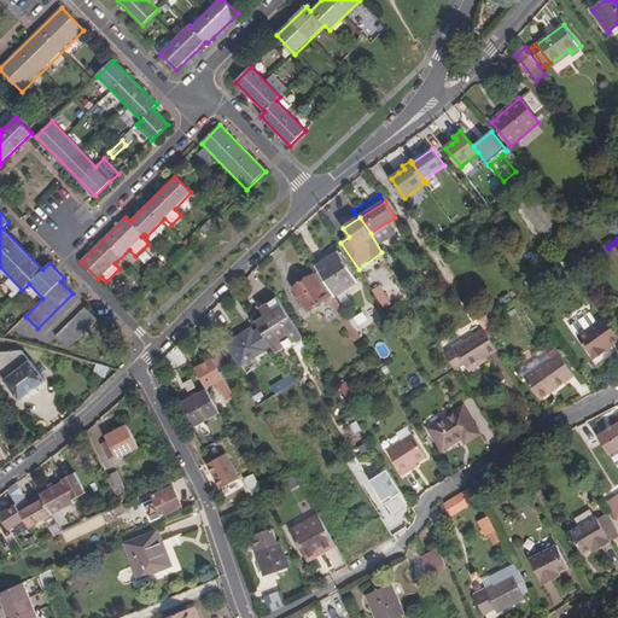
[(339,251),(316,267),(319,270),(336,297),(357,281),(339,251)]
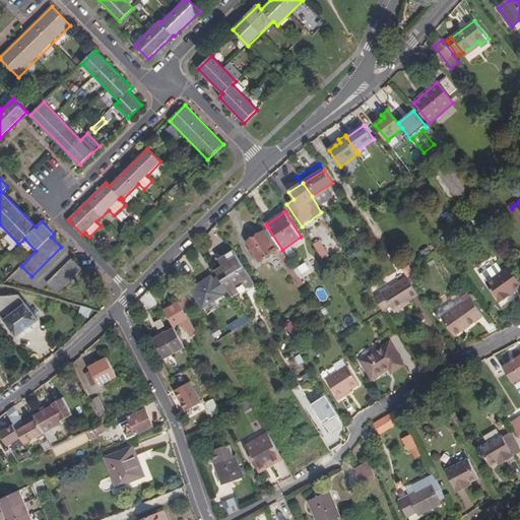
[(324,223),(307,234),(320,253),(336,243),(324,223)]
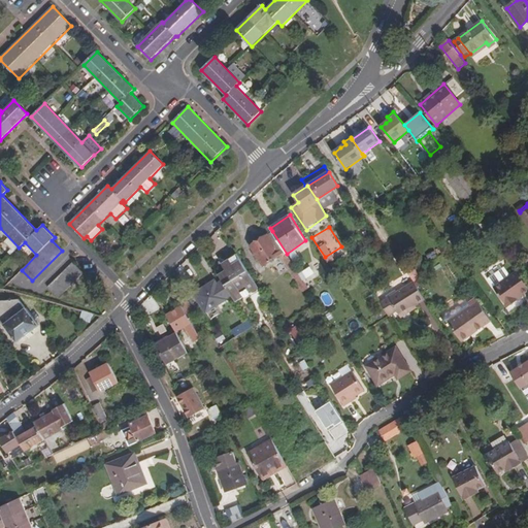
[(287,254),(272,231),(250,246),(263,267),(281,256),(304,292),(309,289),(287,254)]
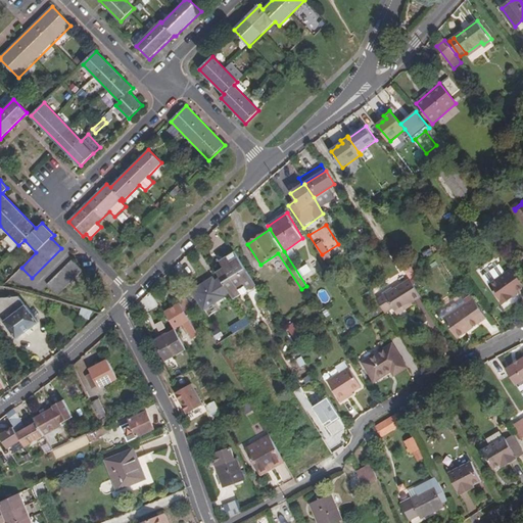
[(428,243),(434,253),(442,247),(436,238),(428,243)]
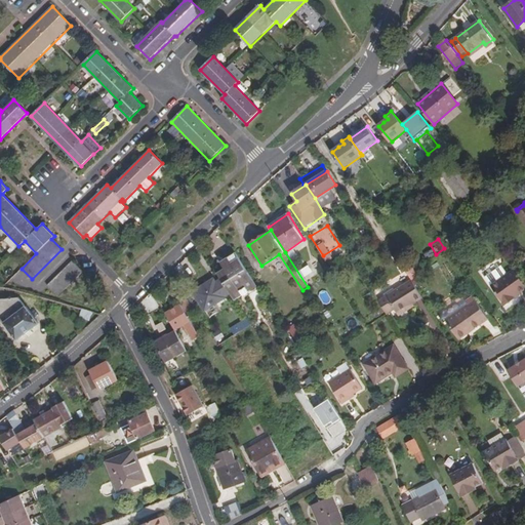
[(226,269),(218,274),(221,279),(231,293),(235,299),(243,295),(245,296),(248,295),(248,294),(249,290),(256,286),(235,252),(221,263),(226,269)]
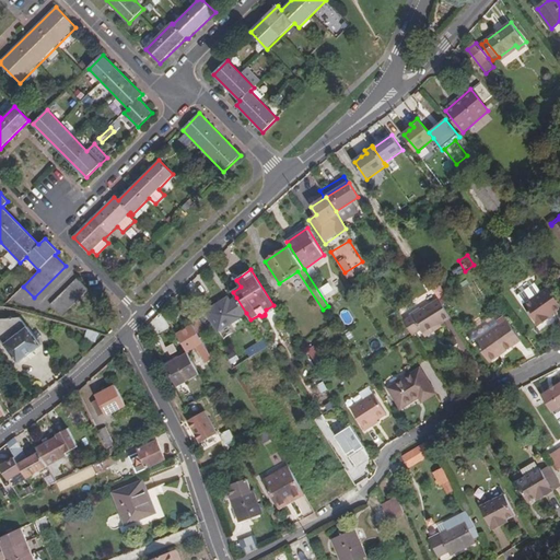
[(299,276),(290,281),(298,292),(305,287),(299,276)]
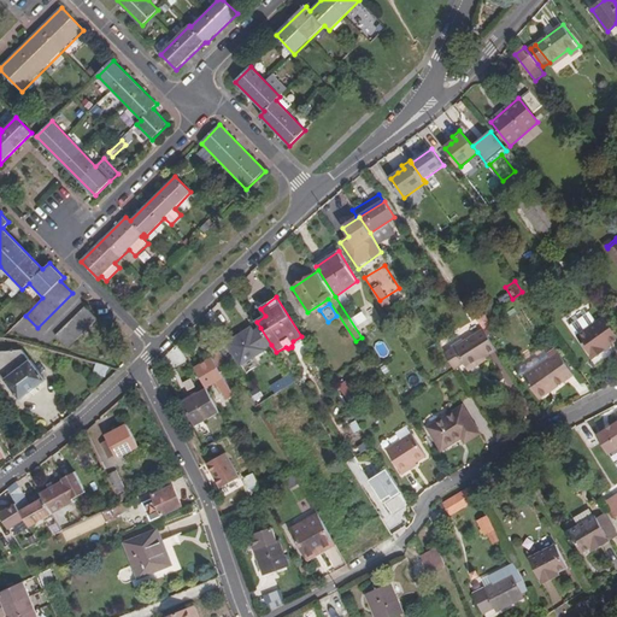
[(84,306),(56,335),(68,347),(98,318),(84,306)]
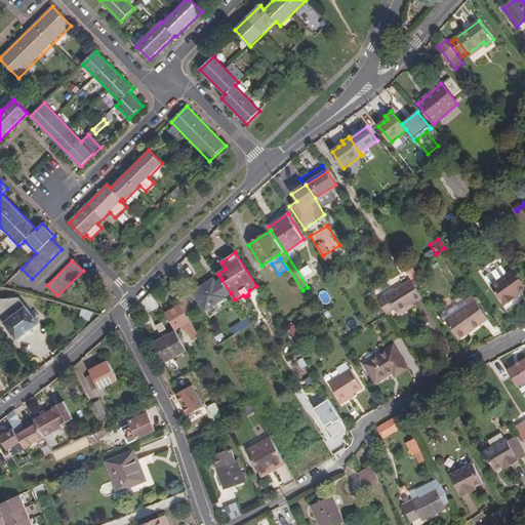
[(498,282),(512,301),(515,299),(513,296),(518,292),(519,293),(524,289),(524,285),(515,271),(498,282)]
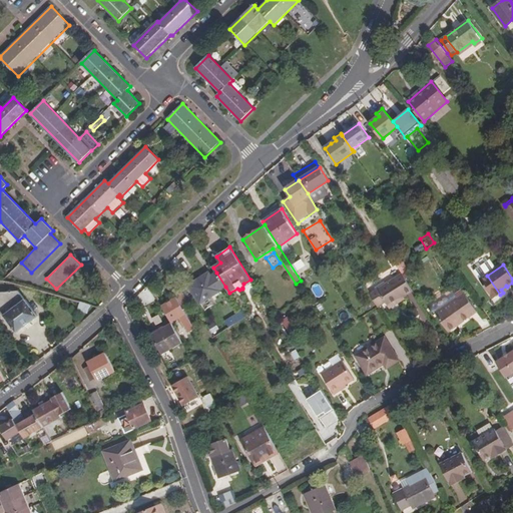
[(377,286),(385,298),(387,302),(411,287),(401,271),(377,286)]
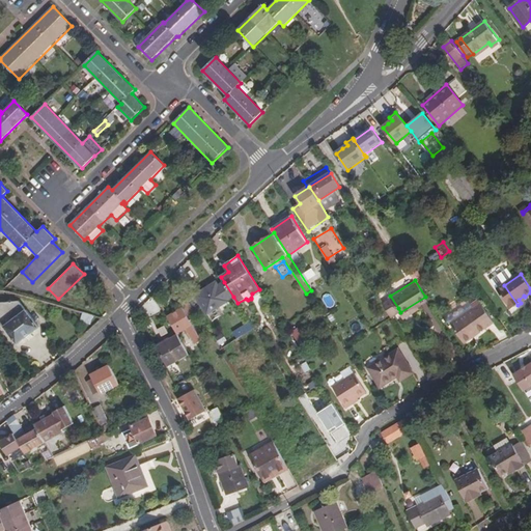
[(216,282),(195,296),(212,319),(231,307),(227,301),(233,297),(224,282),(219,286),(216,282)]
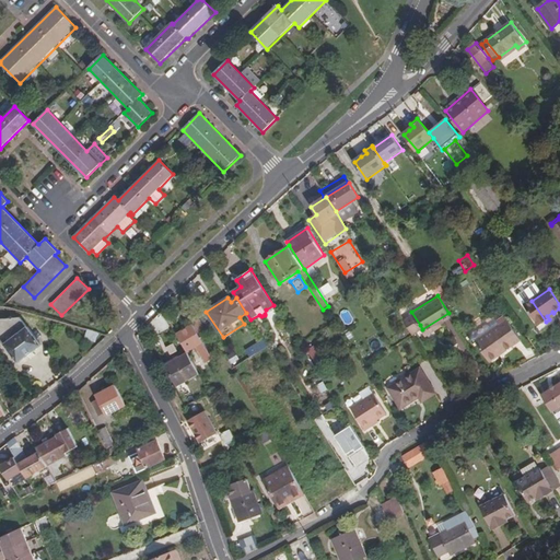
[(538,326),(546,322),(532,301),(524,306),(538,326)]
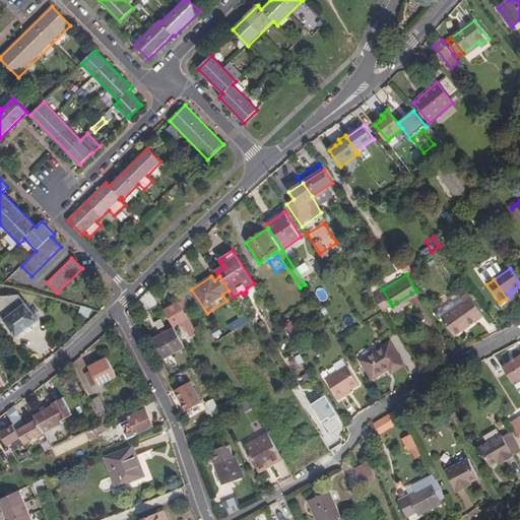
[(372,290),(382,307),(390,302),(382,289),(380,285),(372,290)]
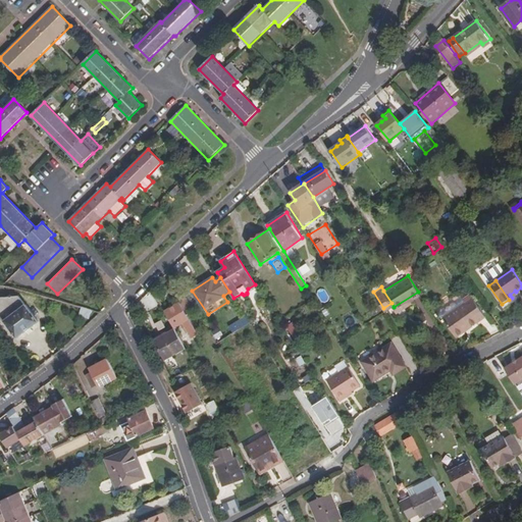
[(323,289),(316,294),(324,304),(331,299),(323,289)]
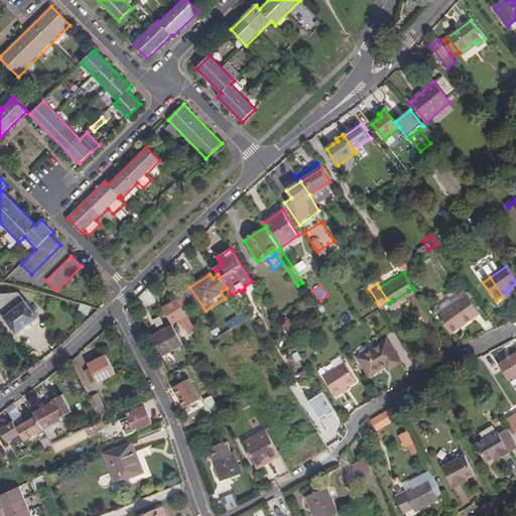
[(177,299),(163,308),(172,325),(181,319),(190,334),(197,332),(182,306),(188,302),(182,292),(175,296),(177,299)]
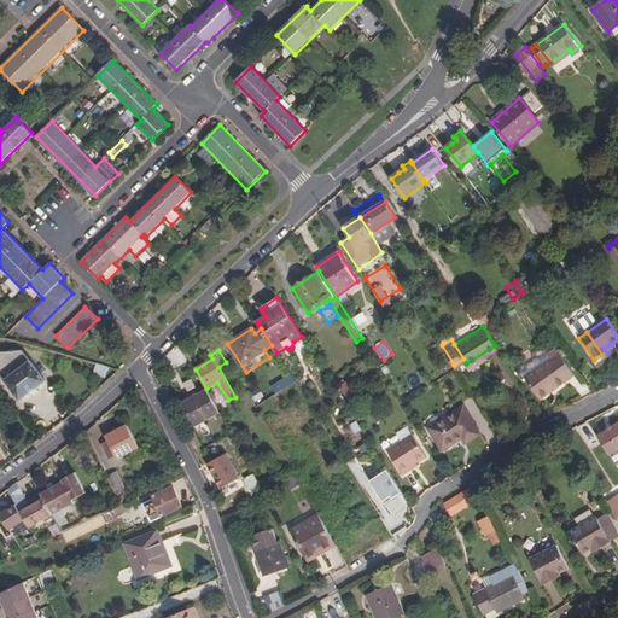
[(6,380),(5,380),(21,400),(45,380),(29,362),(29,363),(21,353),(6,354),(7,361),(0,366),(0,368),(4,373),(1,374),(6,380)]
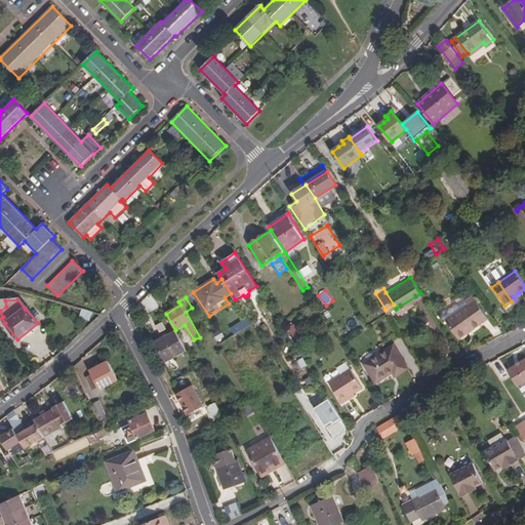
[(477,300),(447,320),(460,340),(489,320),(477,300)]
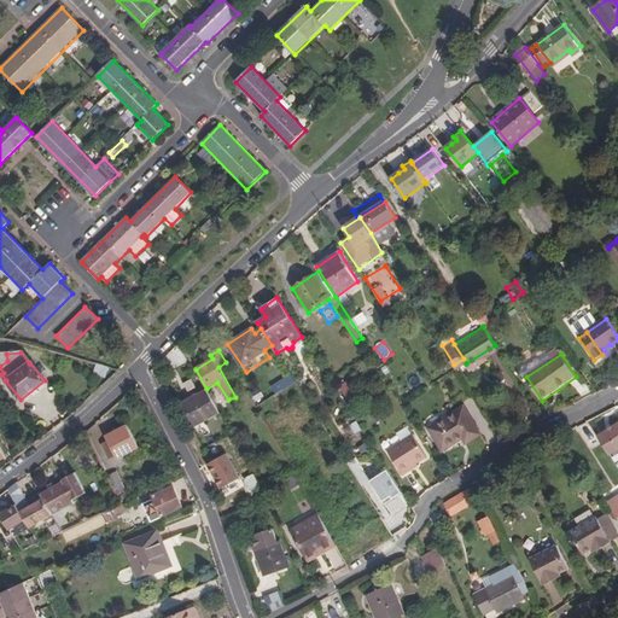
[(111,367),(97,363),(94,373),(108,378),(111,367)]
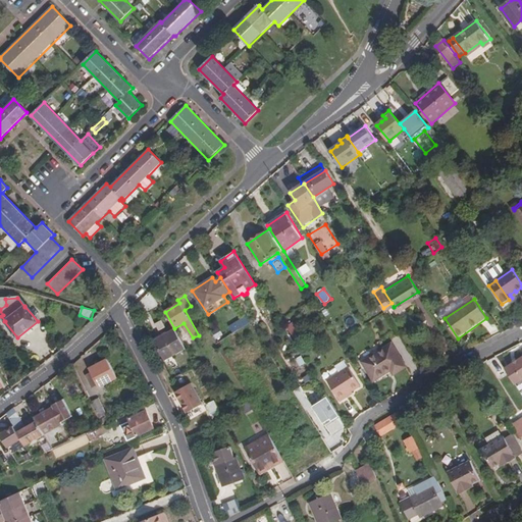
[(246,315),(229,326),(235,333),(251,323),(246,315)]
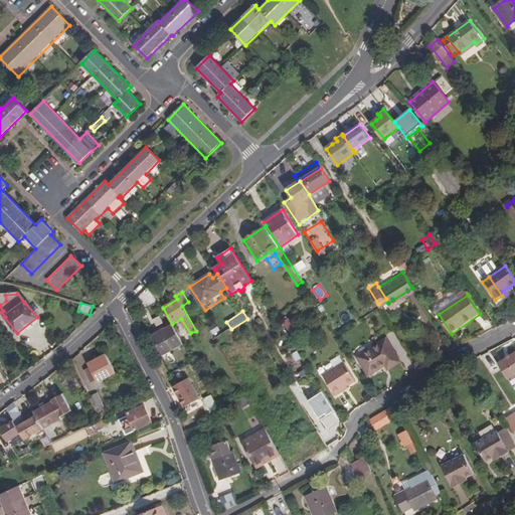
[(288,319),(283,322),(292,334),(296,331),(288,319)]
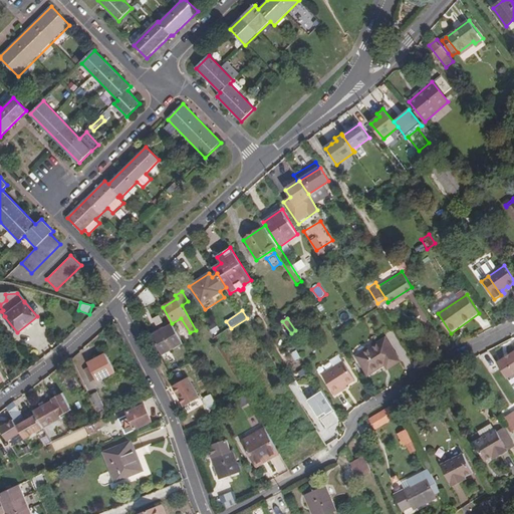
[(183,343),(172,324),(153,335),(163,354),(183,343)]
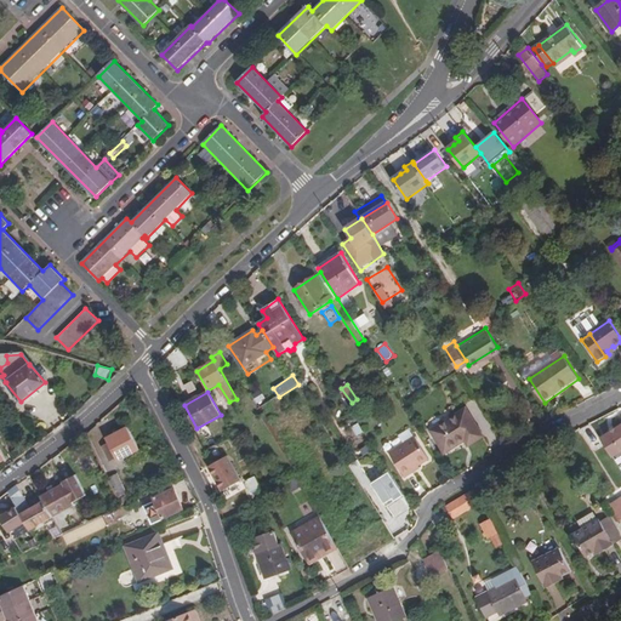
[(463,405),(429,426),(443,448),(462,436),(466,440),(479,432),(463,405)]
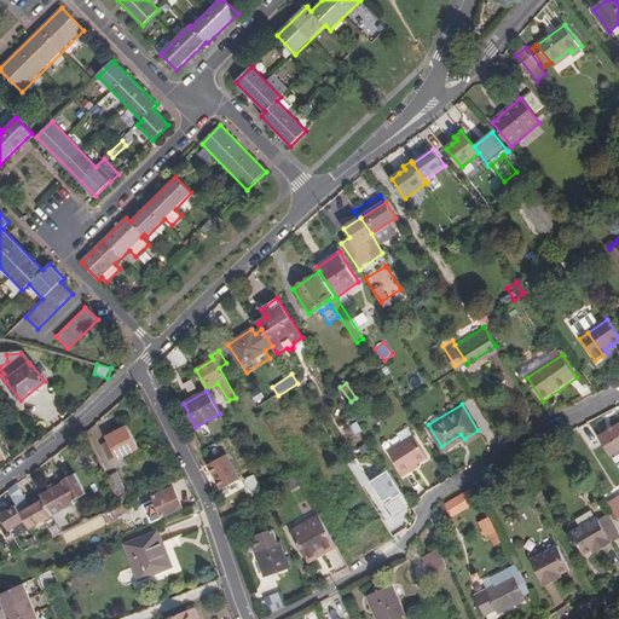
[(409,457),(415,453),(426,447),(412,424),(387,439),(400,464),(410,458),(409,457)]
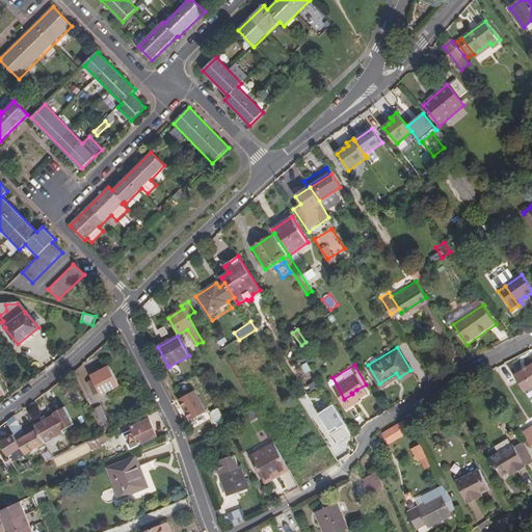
[(524,391),(531,384),(531,365),(514,377),(524,391)]
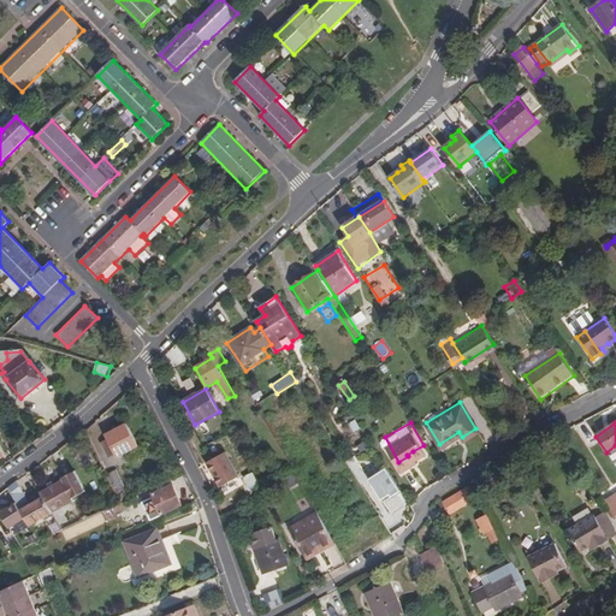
[(106,440),(113,455),(116,458),(136,449),(124,426),(105,436),(106,440)]
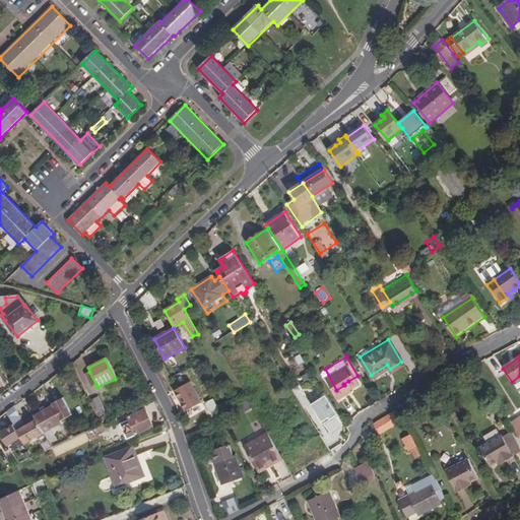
[(90,387),(95,384),(89,372),(84,375),(90,387)]
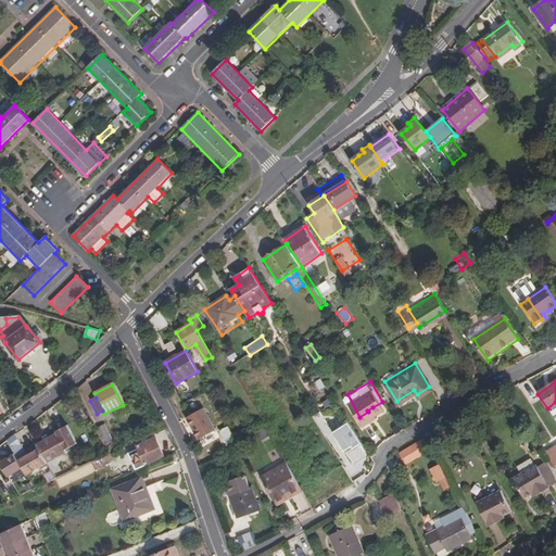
[(199,440),(216,430),(204,408),(187,418),(199,440)]
